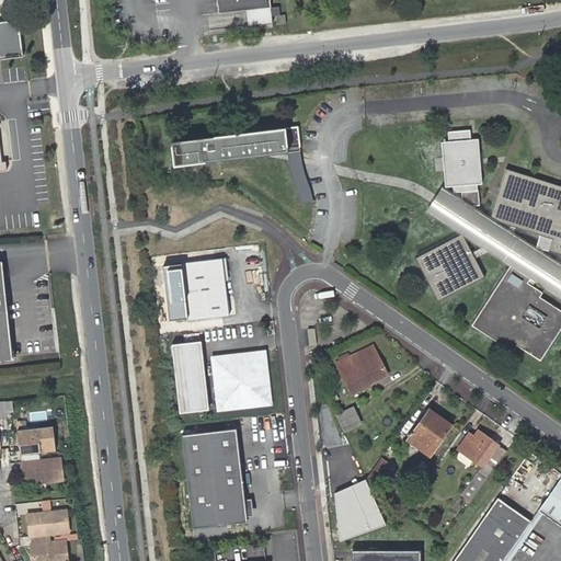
[(270,0),(217,0),(219,11),(248,8),(250,23),(272,21),(271,4),(270,0)]
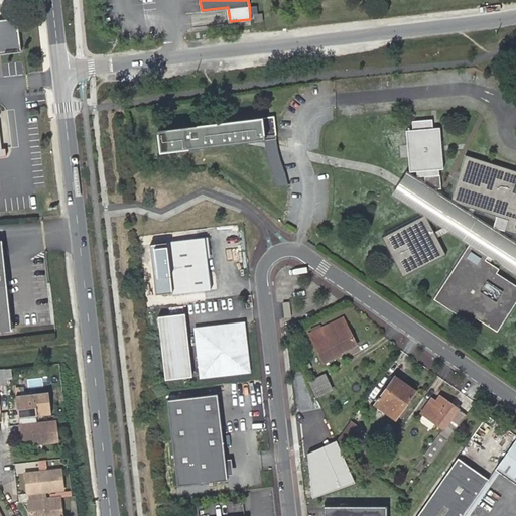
[(263,18),(262,10),(252,11),(253,19),(263,18)]
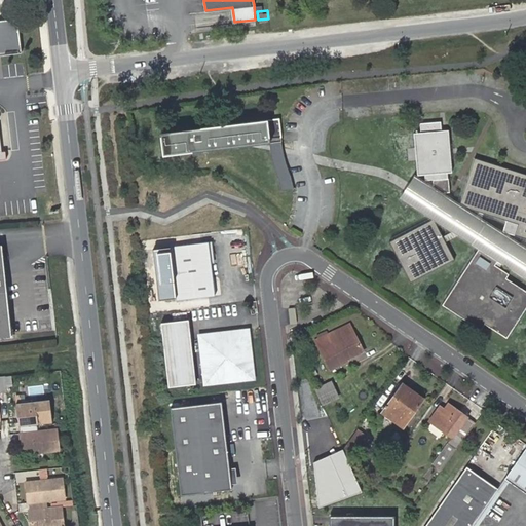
[(0,20),(0,54),(23,52),(19,17),(0,20)]
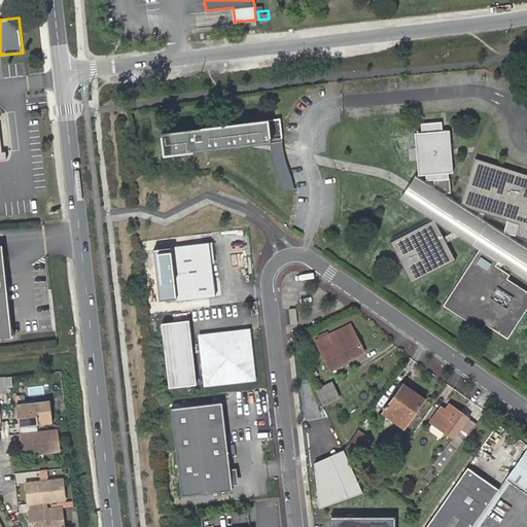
[(280,120),(160,132),(162,157),(282,145),(280,120)]
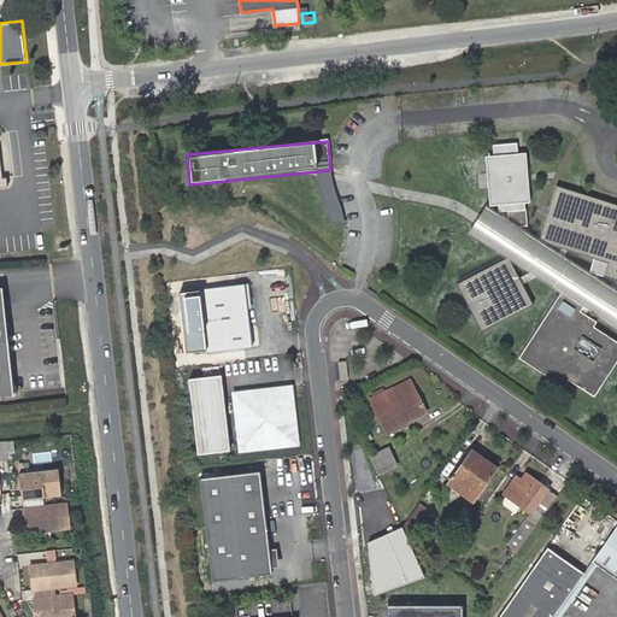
[(526,224),(523,201),(530,200),(527,152),(517,153),(517,144),(494,145),(495,156),(486,157),(491,204),(506,211),(511,218),(512,227),(521,224),(526,224)]
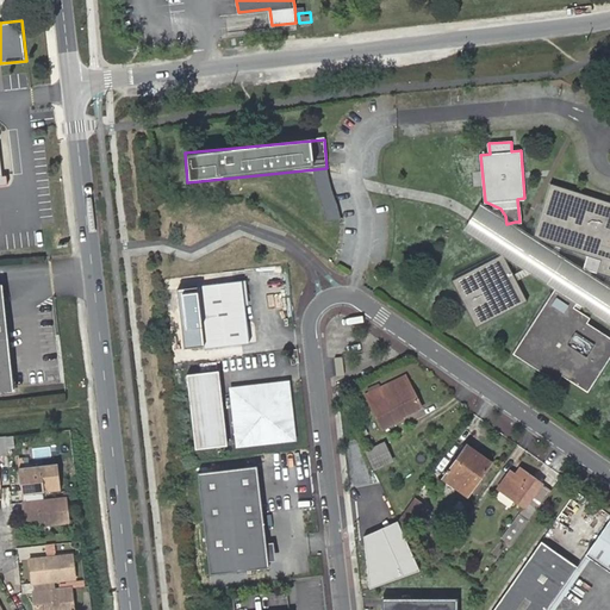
[(609,198),(552,180),(534,235),(603,256),(598,269),(609,273),(609,198)]
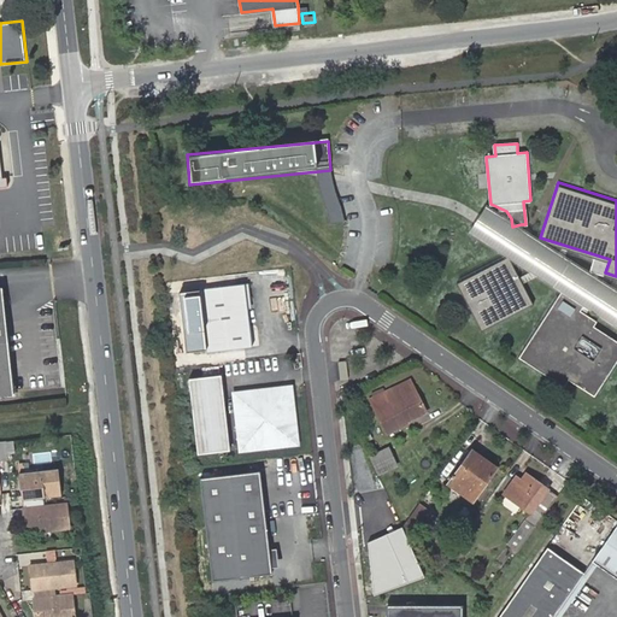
[(491,204),(485,200),(469,228),(591,310),(609,322),(616,327),(616,288),(540,238),(521,224),(512,227),(511,218),(491,204)]
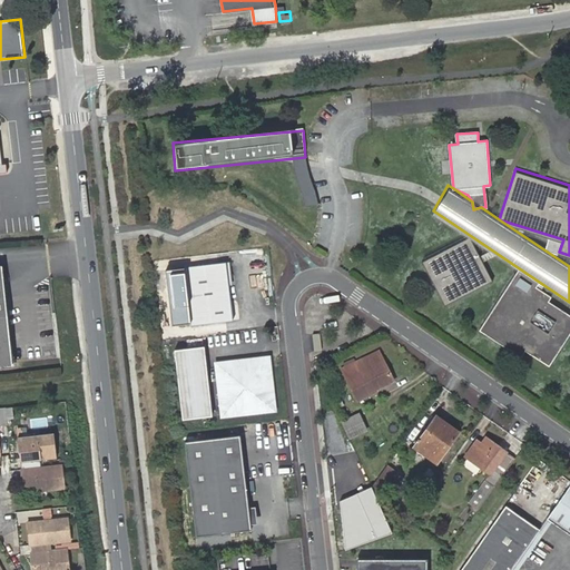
[(470,237),(423,258),(443,304),(490,283),(470,237)]
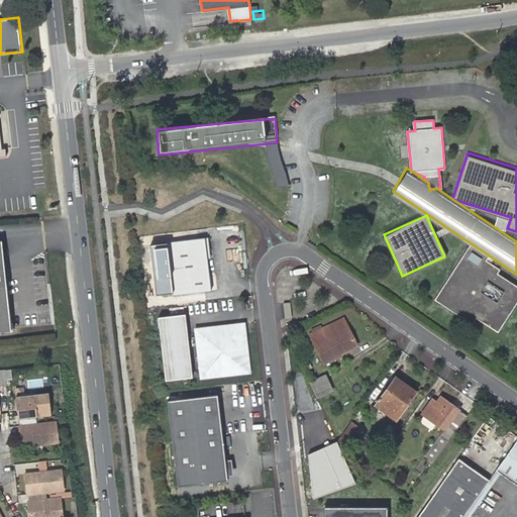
[(206,238),(169,241),(175,294),(211,290),(206,238)]
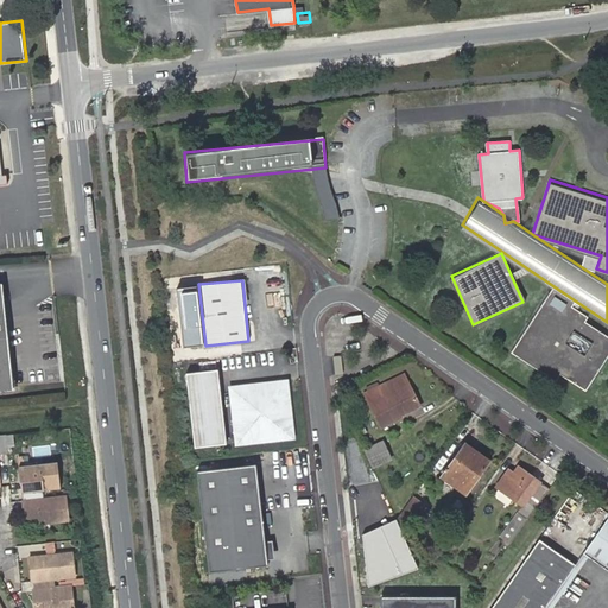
[(5,283),(0,283),(0,387),(17,386),(5,283)]
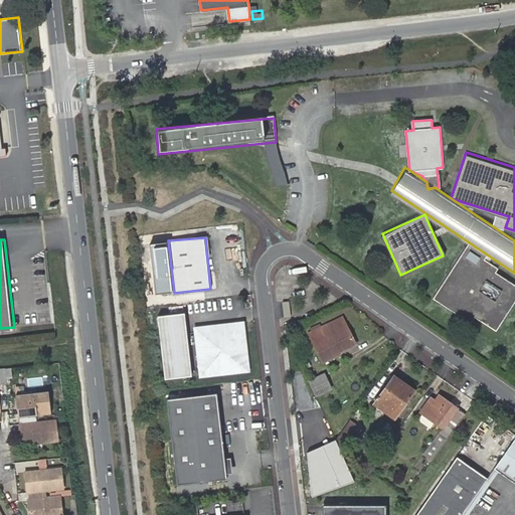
[(487,254),(468,244),(433,299),(471,323),(474,318),(496,331),(514,302),(514,284),(495,273),(498,269),(484,260),(487,254)]
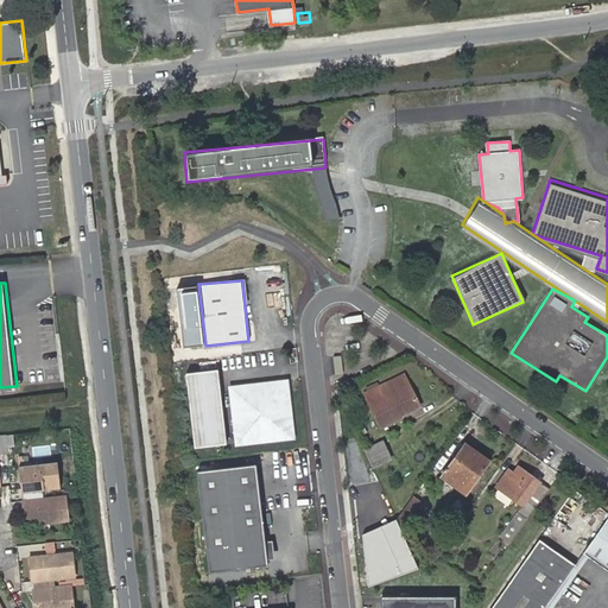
[(227,444),(217,369),(185,373),(194,448),(227,444)]
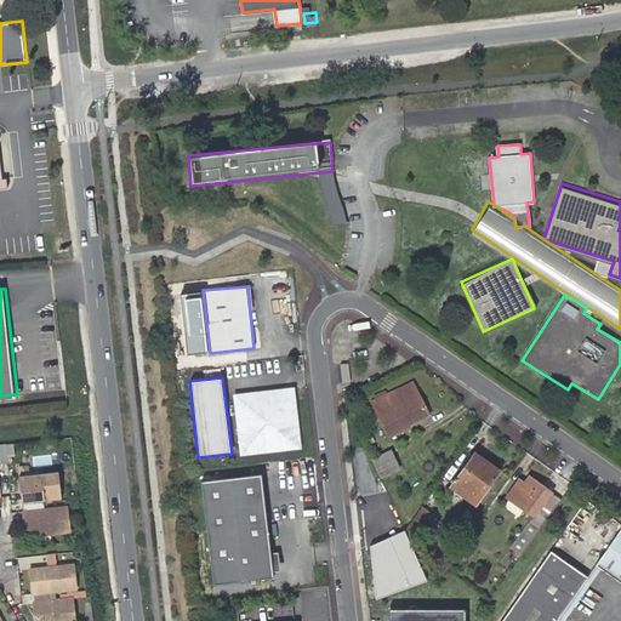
[(415,381),(376,402),(393,436),(412,425),(411,423),(432,412),(415,381)]
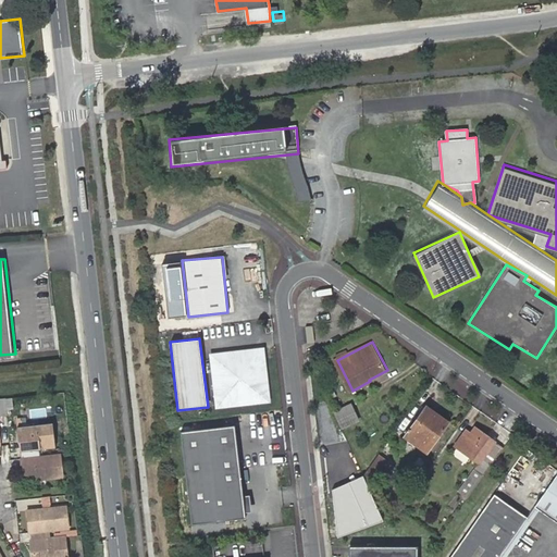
[(261,345),(213,350),(220,405),(268,399),(261,345)]
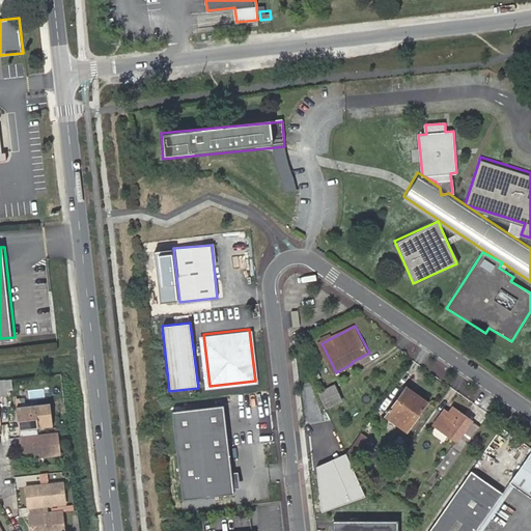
[(333,387),(318,395),(326,410),(342,400),(333,387)]
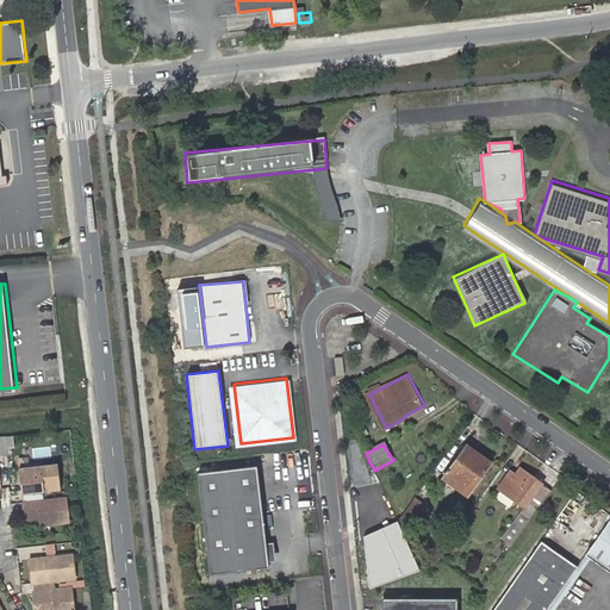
[(480,459),(481,456),(466,446),(443,479),(467,496),(489,465),(480,459)]
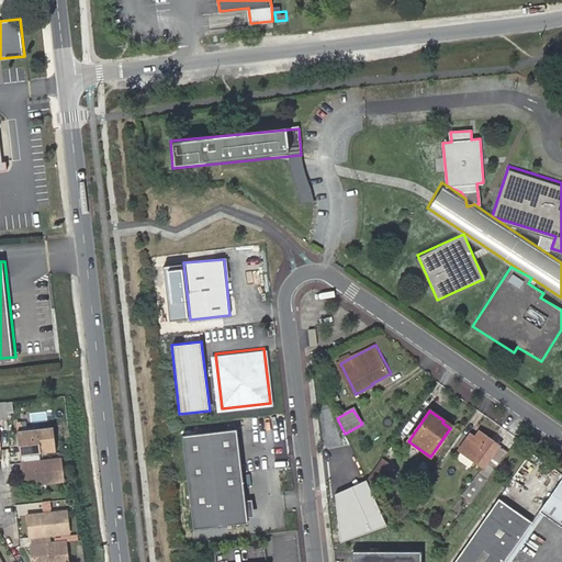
[(26,469),(26,479),(63,475),(60,454),(41,457),(41,447),(55,446),(53,422),(18,425),(19,438),(26,437),(26,449),(22,449),(23,458),(21,458),(22,469),(26,469)]
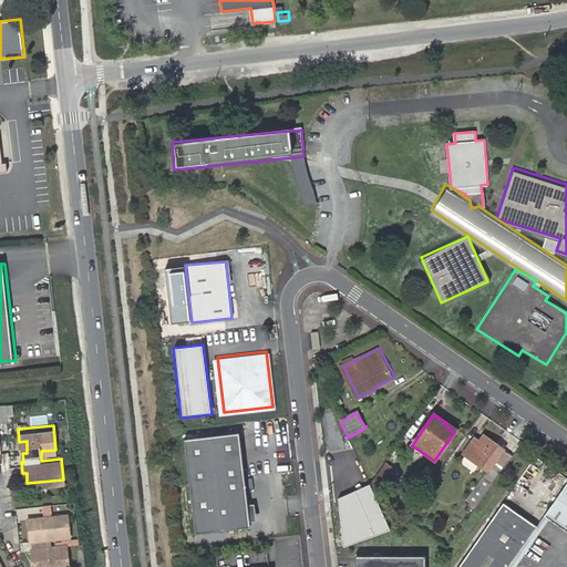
[(249,528),(239,434),(185,440),(195,534),(249,528)]
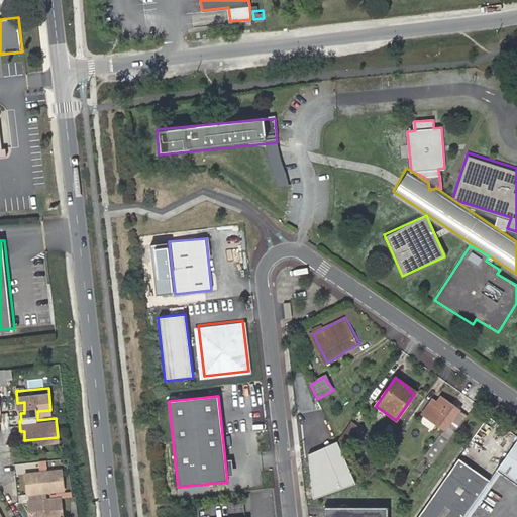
[(439,435),(447,440),(467,415),(441,396),(437,402),(434,405),(431,403),(422,414),(443,429),(439,435)]
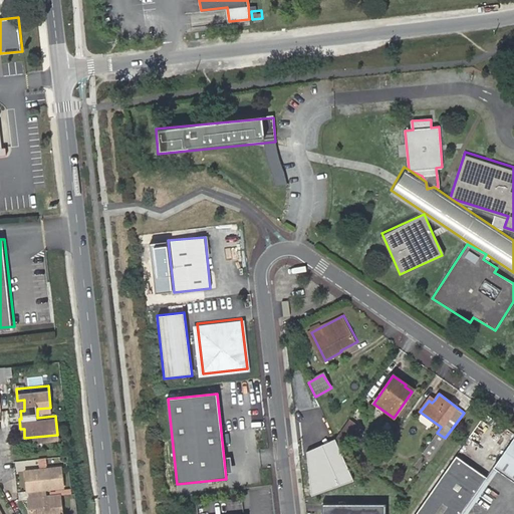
[(335,441),(339,450),(357,425),(349,421),(335,441)]
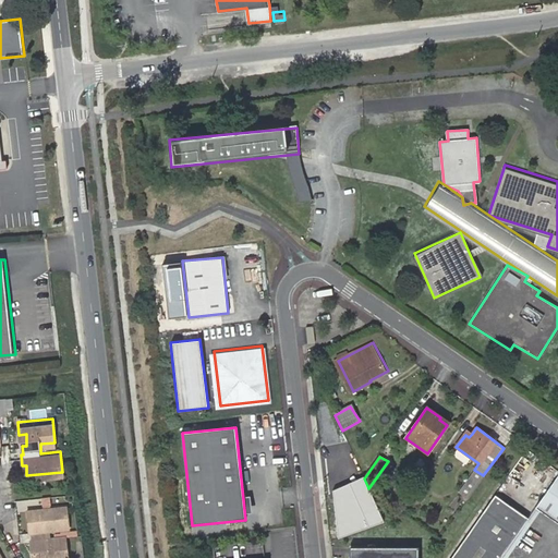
[(557,475),(535,508),(540,510),(557,523),(557,475)]
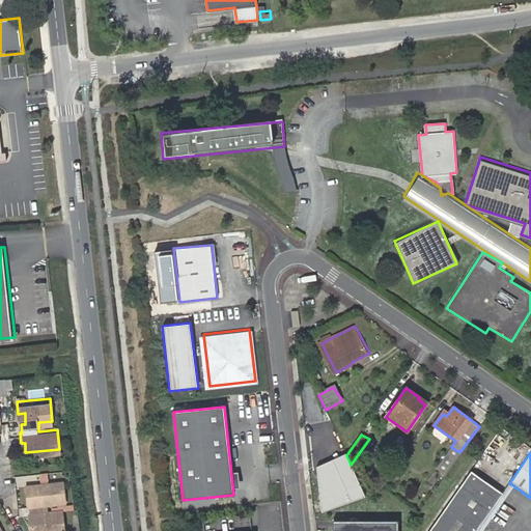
[(345,453),(316,467),(323,512),(366,498),(351,465),(346,455),(345,453)]
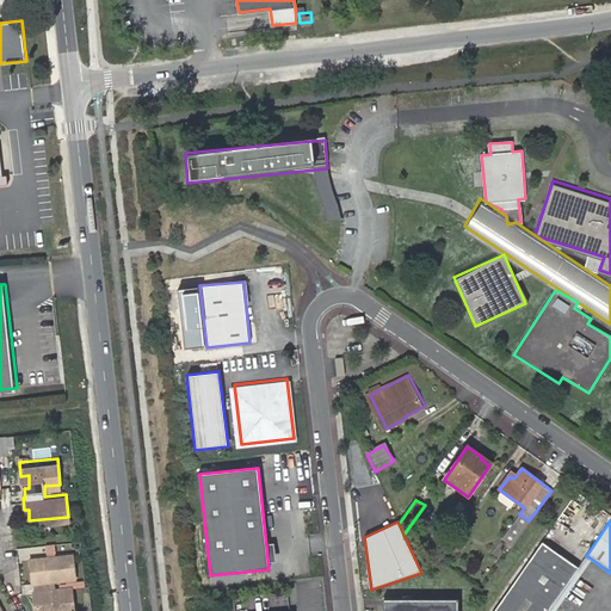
[(547,610),(578,567),(543,539),(492,610),(547,610)]
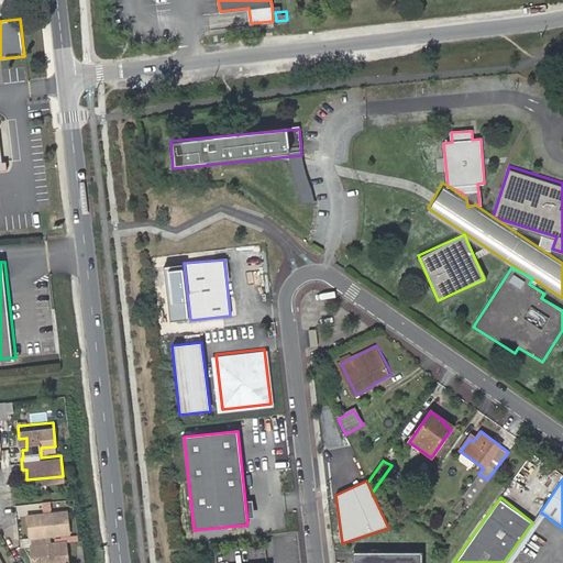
[(44,506),(30,508),(32,520),(28,521),(29,531),(31,531),(32,539),(36,539),(37,550),(31,551),(31,562),(36,562),(67,560),(65,536),(50,537),(50,528),(68,527),(67,504),(51,506),(44,506)]
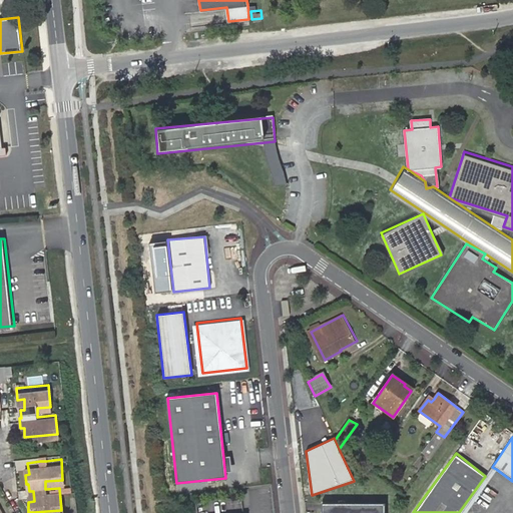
[(485,476),(459,512),(464,512),(496,469),(492,467),(485,476)]
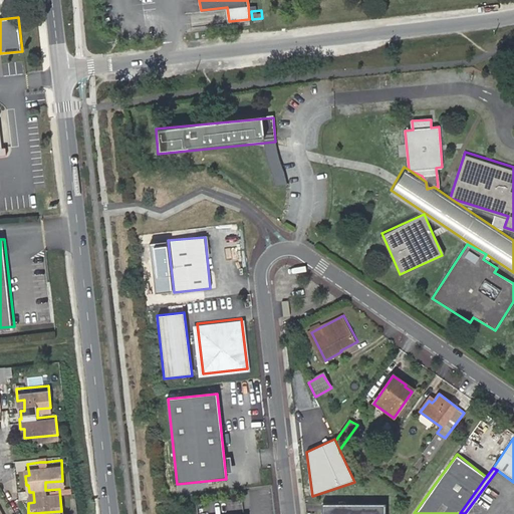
[(387,513),(388,505),(325,504),(325,513),(387,513)]
